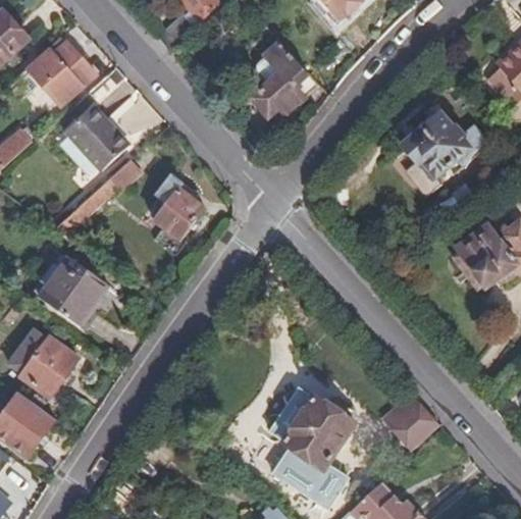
[(181,12),(157,34),(172,51),(216,12),(222,6),(216,0),(181,0),(191,10),(185,15),(181,12)]
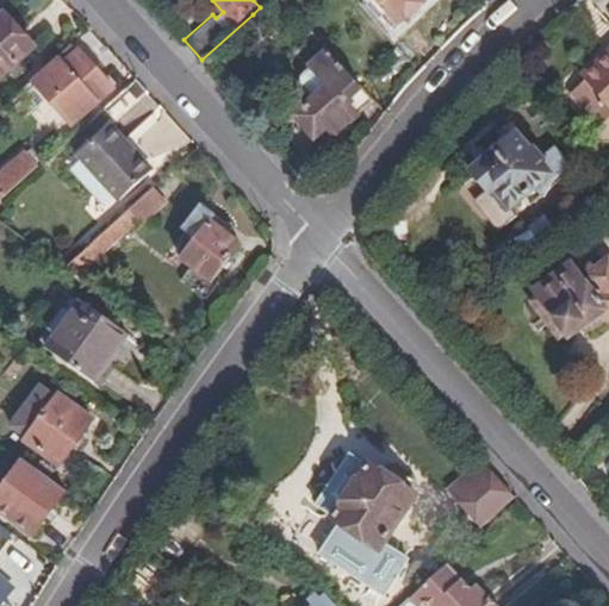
[(377,0),(396,23),(418,4),(416,0),(377,0)]
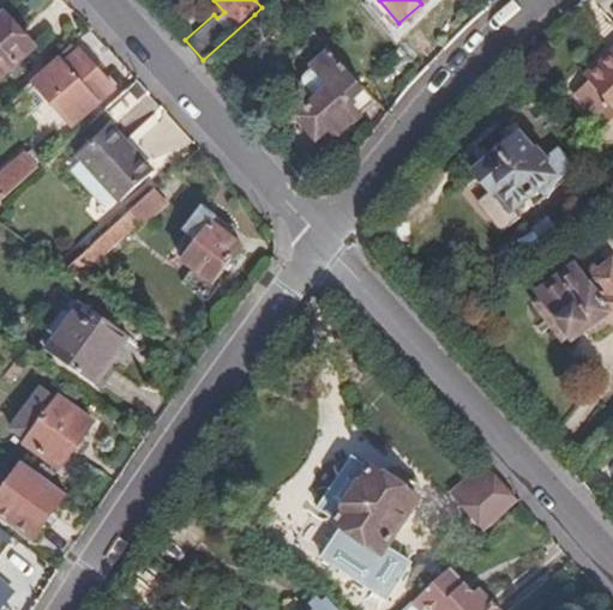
[(0,76),(35,44),(5,11),(0,14),(0,76)]
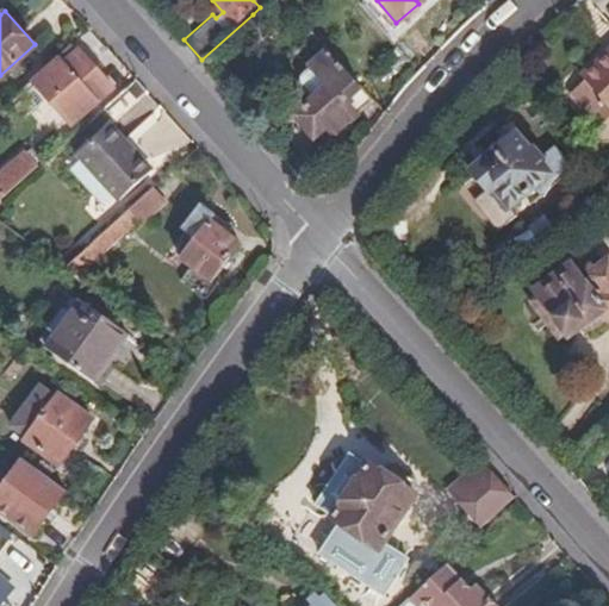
[(75,49),(69,43),(32,76),(73,123),(113,85),(101,72),(78,47),(75,49)]
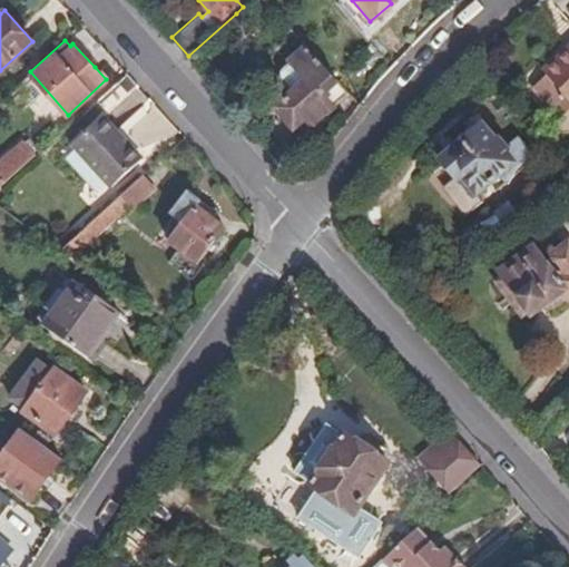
[(568,44),(543,69),(546,72),(533,84),(553,106),(566,95),(568,97),(568,44)]
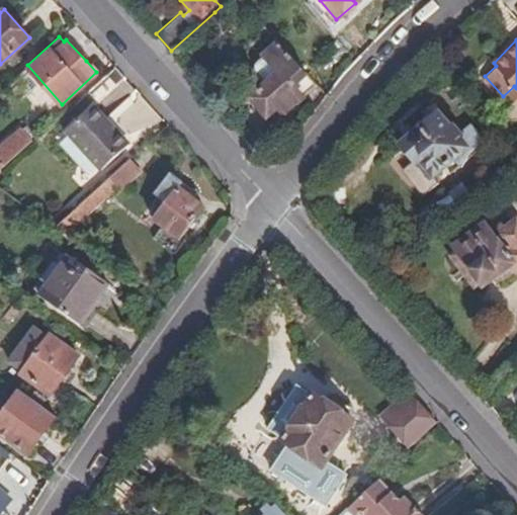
[(284,113),(316,84),(279,44),(254,67),(267,82),(252,96),(267,113),(278,105),(284,113)]
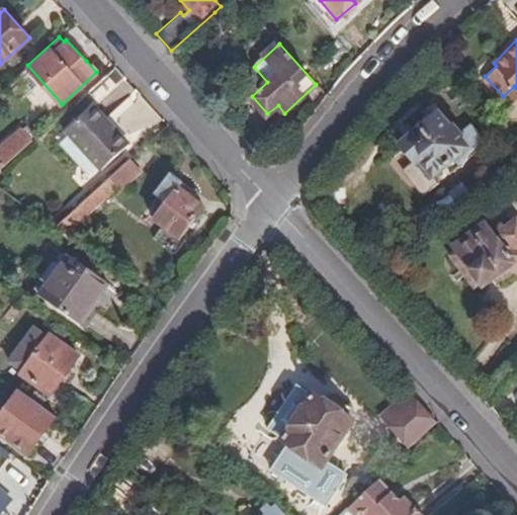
[(509,102),(516,94),(516,88),(514,86),(503,96),(509,102)]
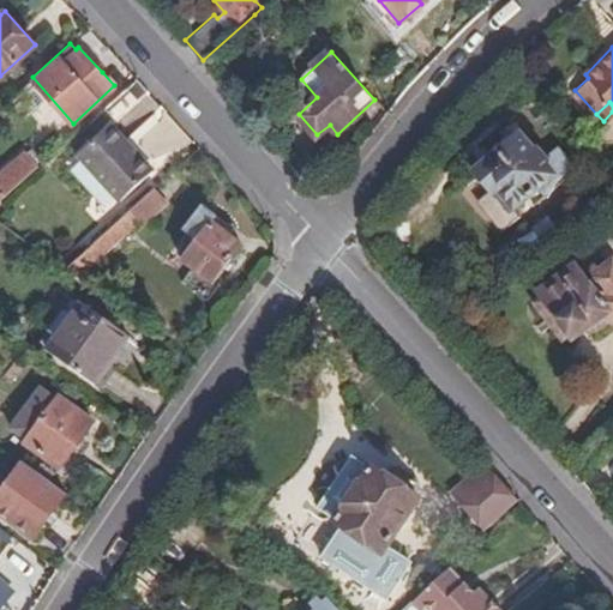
[(150,167),(109,122),(77,151),(118,195),(150,167)]
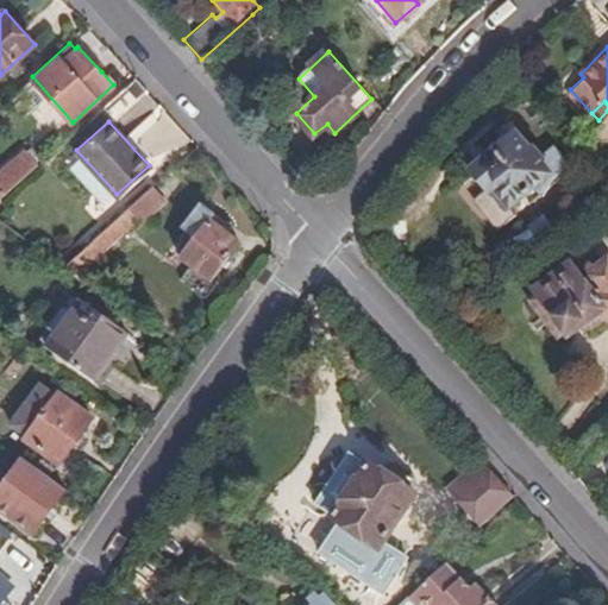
[(323,142),(334,133),(327,124),(314,133),(323,142)]
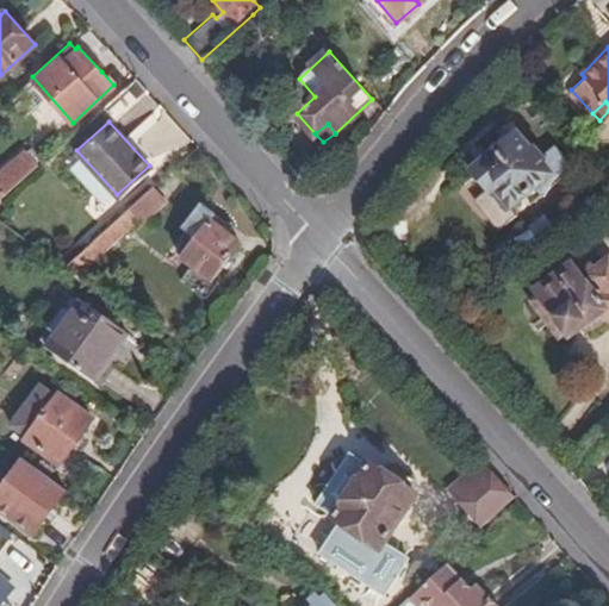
[(539,152),(520,126),(479,157),(493,180),(499,176),(515,197),(532,183),(544,189),(555,170),(570,158),(555,141),(539,152)]
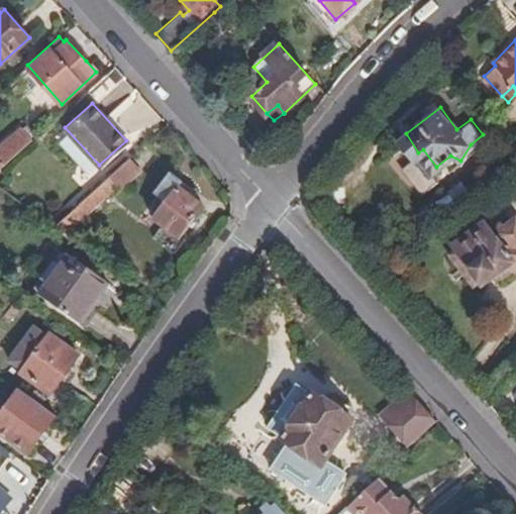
[(0,169),(33,139),(20,124),(0,141),(0,169)]
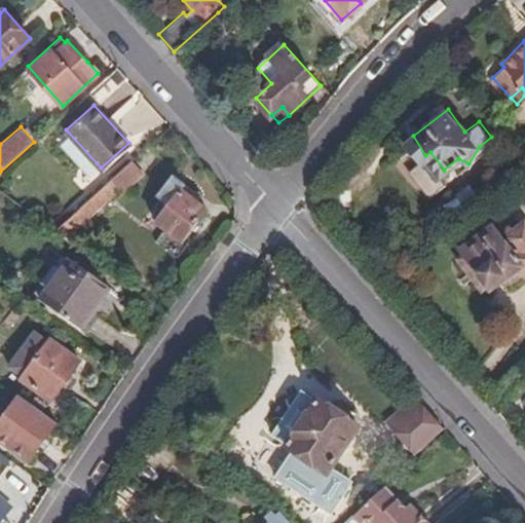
[(142,173),(132,160),(111,179),(119,187),(122,190),(142,173)]
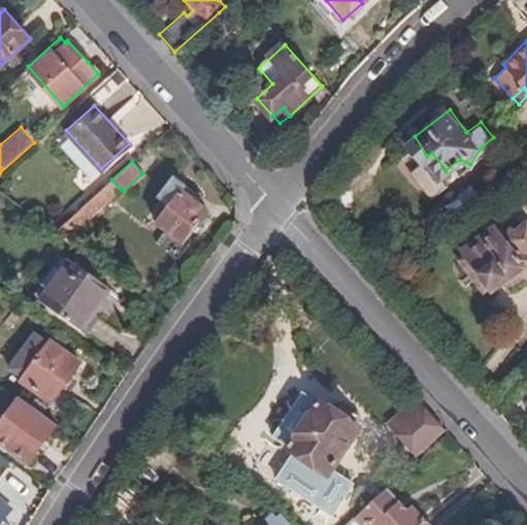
[(156,223),(183,241),(204,209),(180,192),(185,185),(172,175),(157,195),(162,201),(157,207),(163,212),(156,223)]
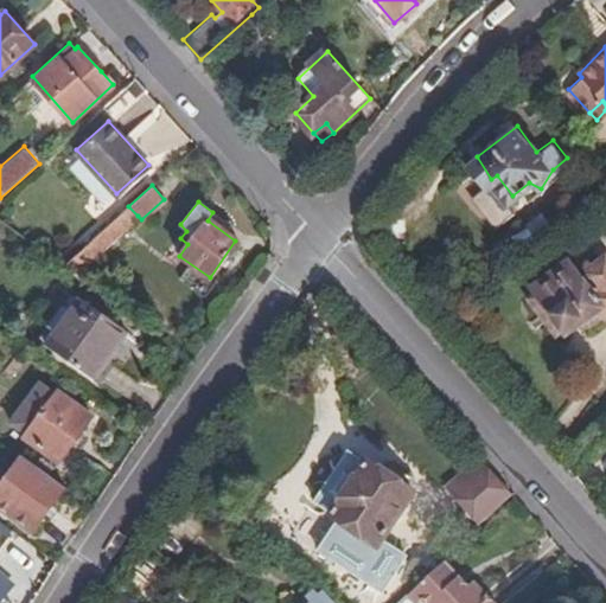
[(128,206),(63,265),(74,274),(138,216),(128,206)]
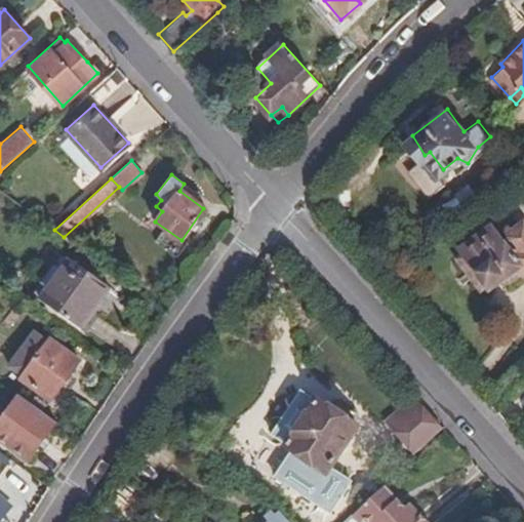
[(461,243),(465,247),(492,282),(520,261),(523,265),(523,214),(512,223),(508,219),(501,224),(512,236),(507,239),(488,215),(477,225),(479,230),(461,243)]
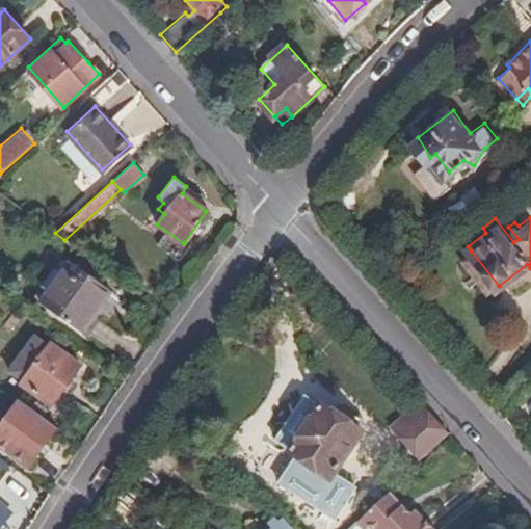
[(499,286),(471,250),(462,258),(490,292),(499,286)]
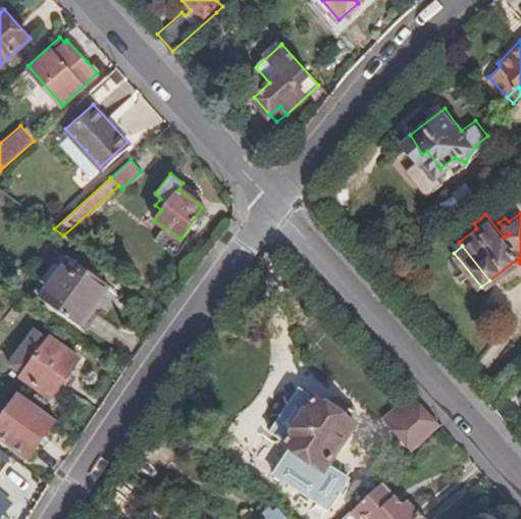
[(77,324),(108,283),(69,255),(40,297),(77,324)]
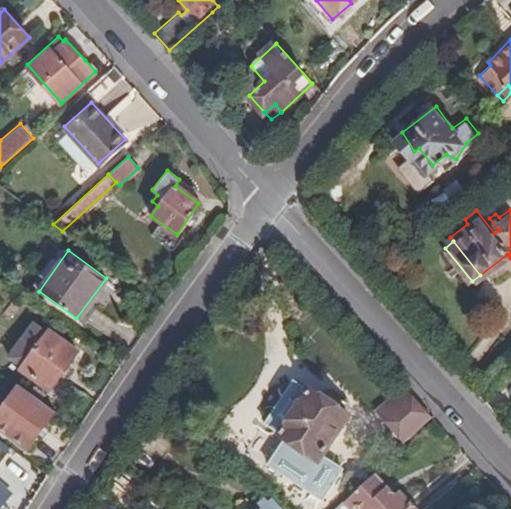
[(50,388),(76,350),(47,330),(45,332),(32,323),(9,355),(23,364),(20,368),(50,388)]
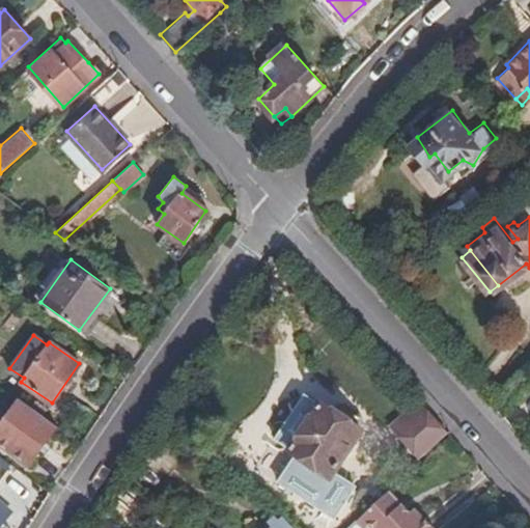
[(55,424),(18,397),(6,415),(3,413),(0,417),(0,442),(28,463),(55,424)]
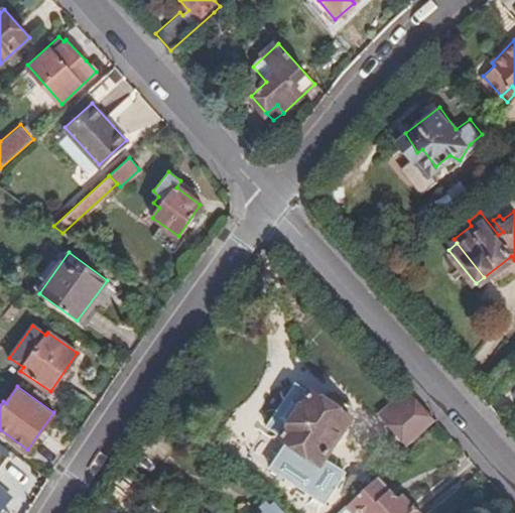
[(293,386),(266,428),(281,437),(279,440),(286,444),(271,467),(326,502),(344,473),(324,459),(350,418),(309,393),(308,395),(293,386)]
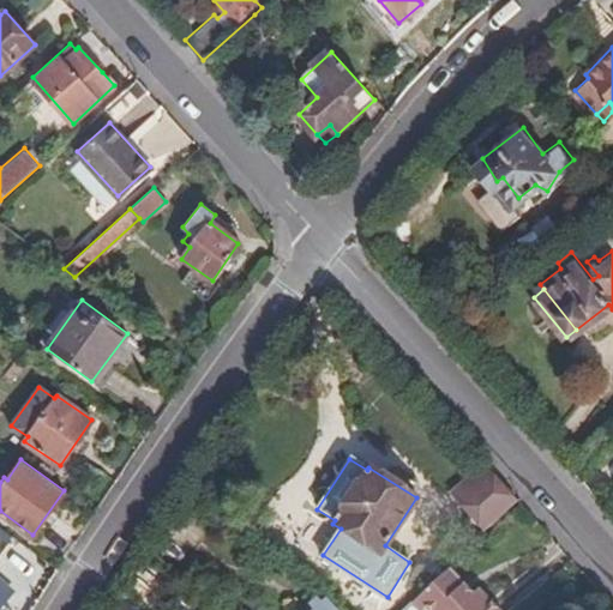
[(486,463),(451,496),(486,533),(520,500),(486,463)]
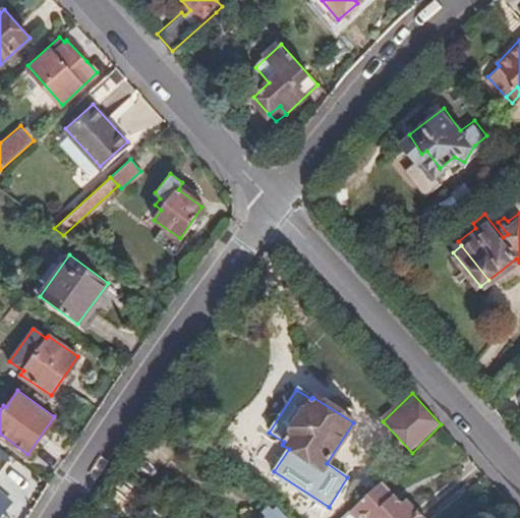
[(0,485),(16,495),(25,477),(2,464),(0,467),(0,485)]
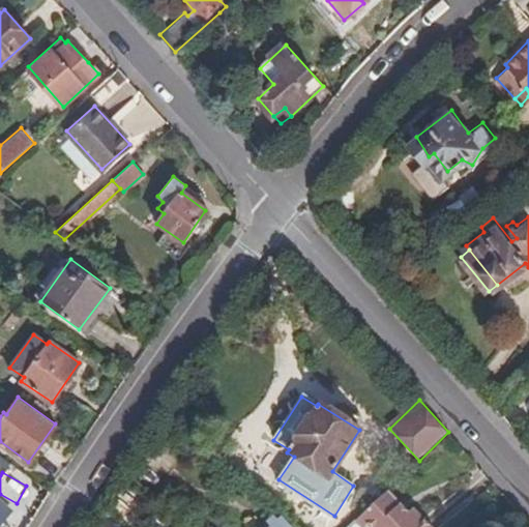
[(401,502),(387,490),(356,520),(362,526),(431,526),(413,507),(407,513),(399,504),(401,502)]
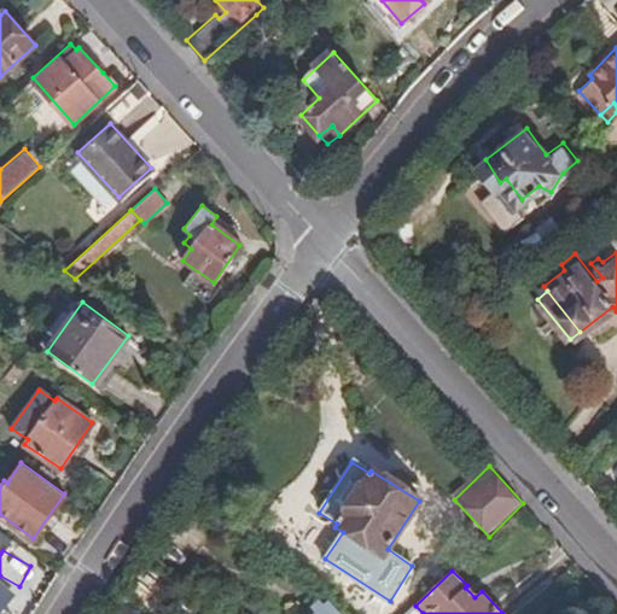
[(0,607),(12,592),(0,582),(0,607)]
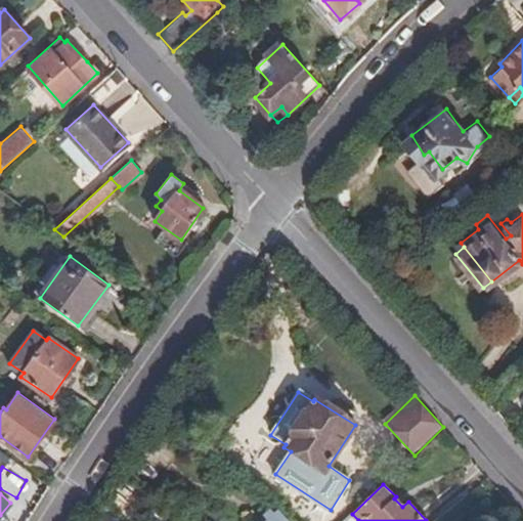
[(288,520),(275,506),(259,520),(288,520)]
